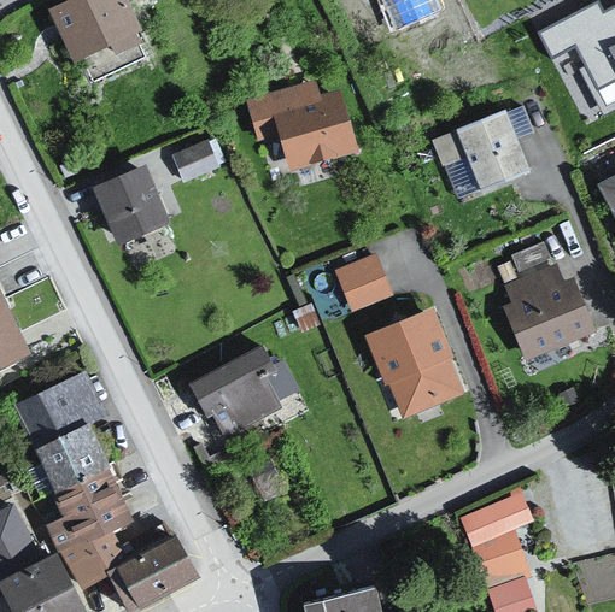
[(63,0),(45,9),(71,63),(105,43),(112,54),(136,47),(132,36),(134,25),(121,0),(63,0)]
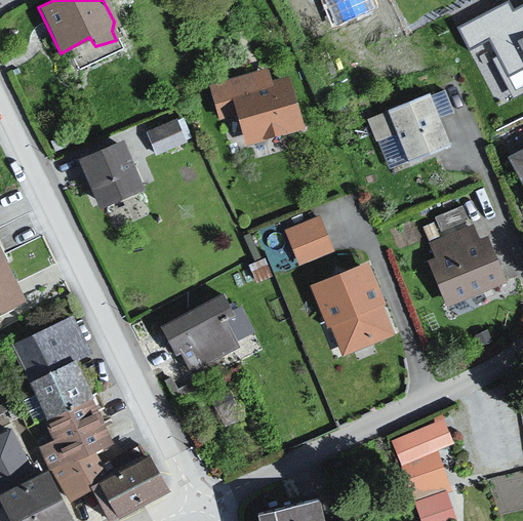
[(448,0),(499,94),(522,82),(522,0),(448,0)]
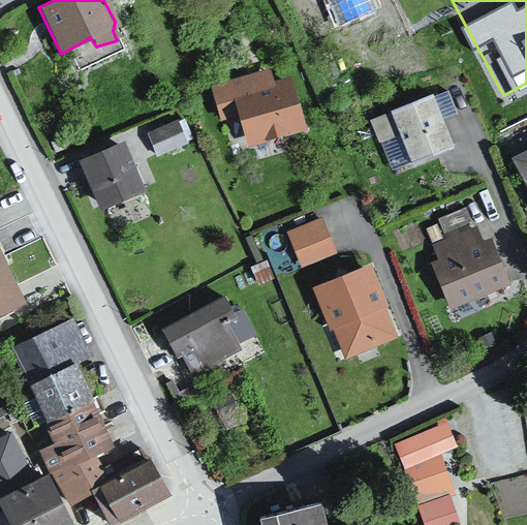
[(231,118),(245,146),(309,133),(296,84),(275,84),(272,70),(213,85),(219,119),(231,118)]
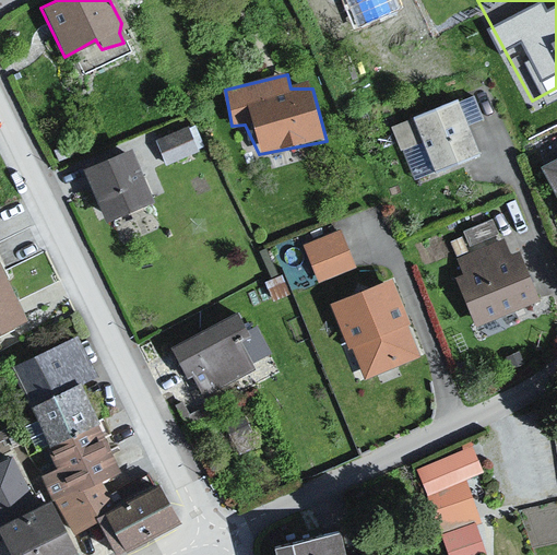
[(458,98),(389,127),(418,182),(482,155),(458,98)]
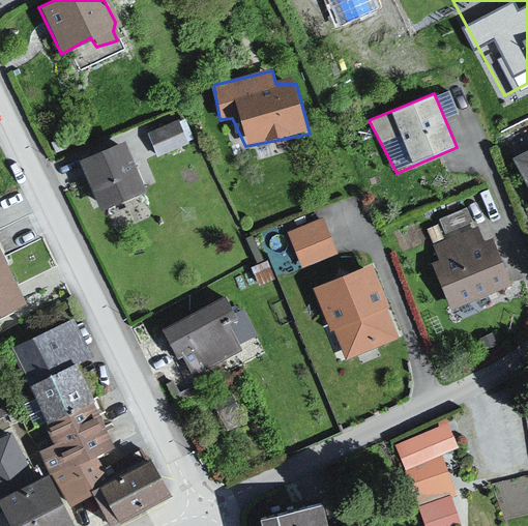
[(162,147),(197,130),(184,106),(150,123),(162,147)]
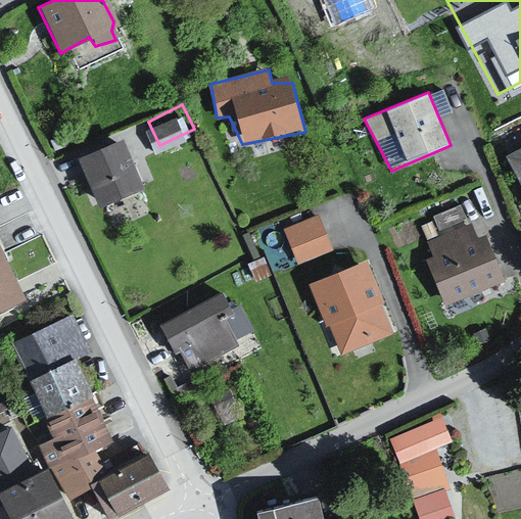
[(141,189),(120,141),(78,159),(99,207),(141,189)]
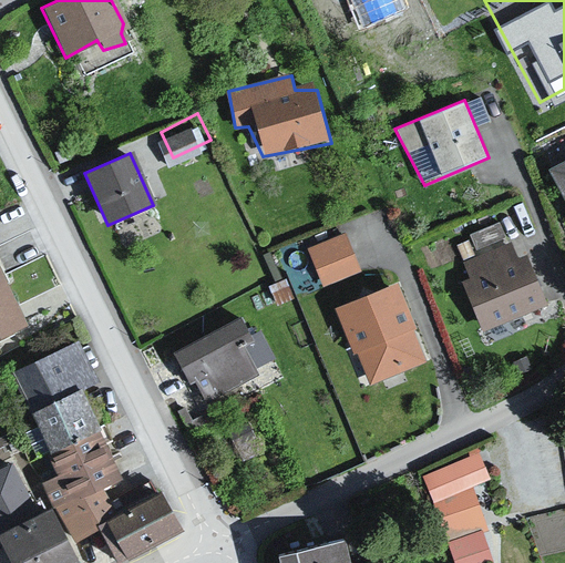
[(564,161),(548,170),(564,202),(564,161)]
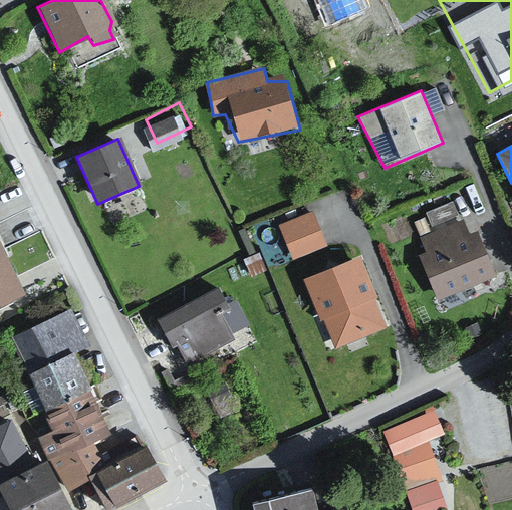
[(423,236),(420,257),(437,299),(493,280),(497,274),(477,230),(459,219),(455,201),(416,221),(423,236)]
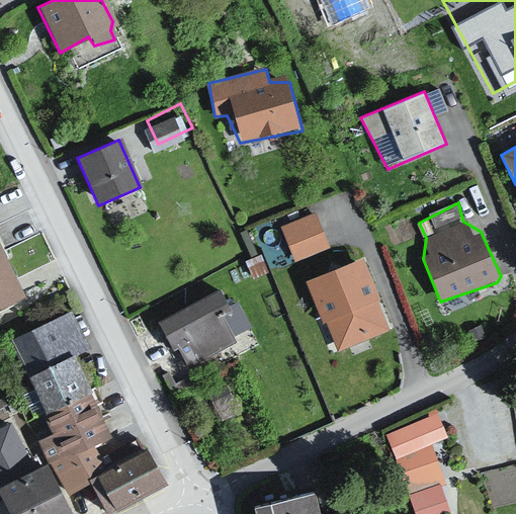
[(314,212),(281,226),(296,262),(329,248),(314,212)]
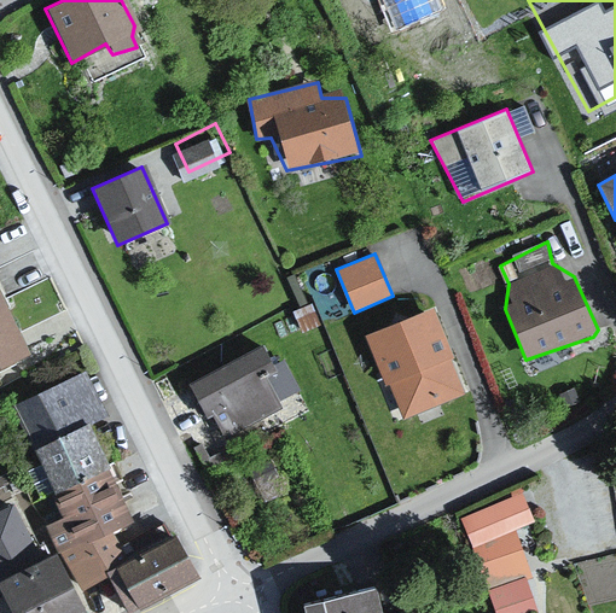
[(0,367),(25,355),(0,299),(0,367)]
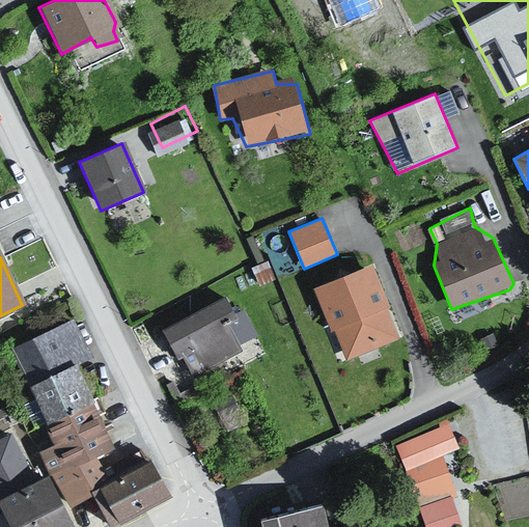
[(372,267),(313,288),(328,334),(337,332),(349,360),(401,337),(372,267)]
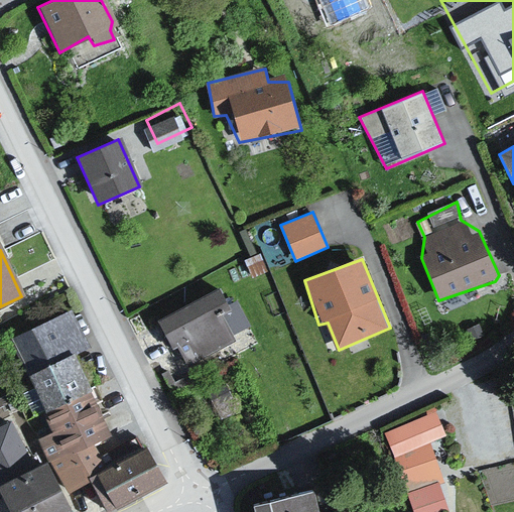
[(219,286),(155,322),(161,333),(158,336),(168,349),(178,351),(187,365),(233,342),(235,333),(250,326),(234,298),(226,302),(219,286)]
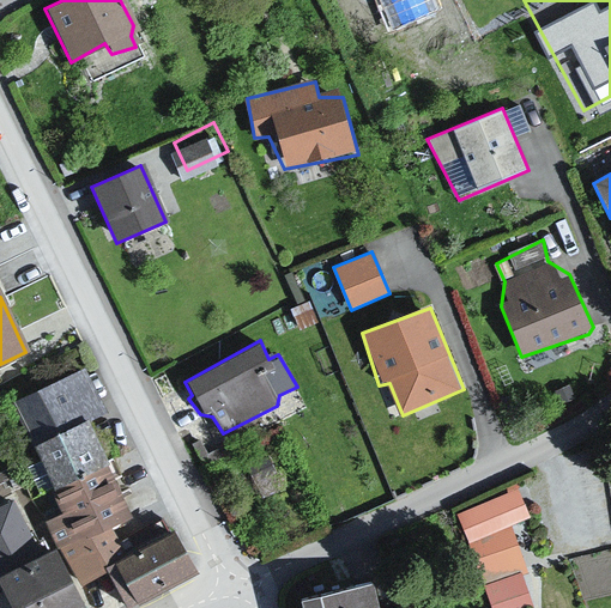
[(85,368),(12,401),(31,447),(84,425),(106,412),(85,368)]
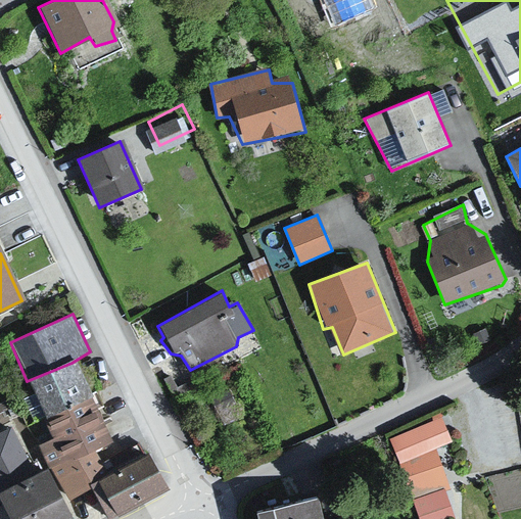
[(72,363),(27,381),(49,437),(37,444),(62,498),(84,489),(88,483),(89,476),(100,469),(92,447),(111,440),(72,363)]
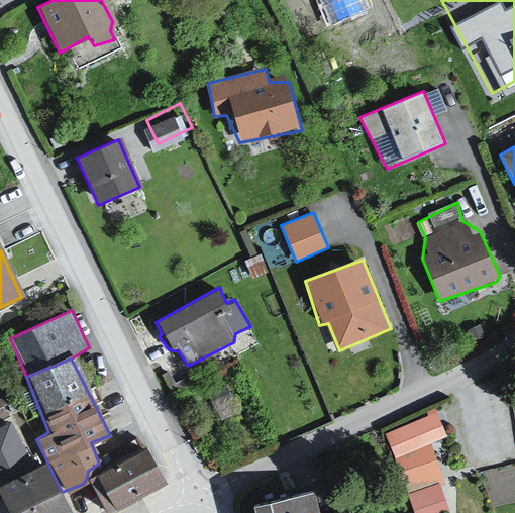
[(443,402),(389,419),(414,502),(454,490),(436,433),(452,429),(443,402)]
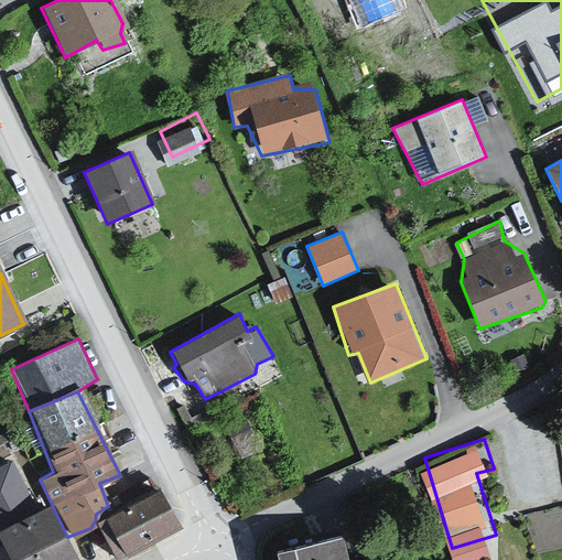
[(0,507),(42,491),(24,450),(0,460),(0,507)]
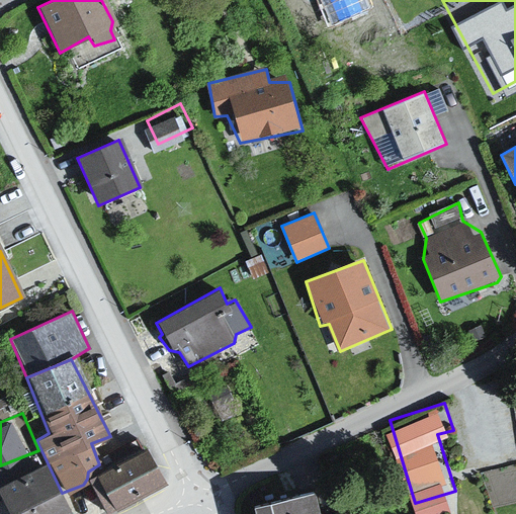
[(162,485),(140,441),(102,457),(99,464),(88,472),(87,479),(83,485),(87,497),(99,502),(106,513),(162,485)]
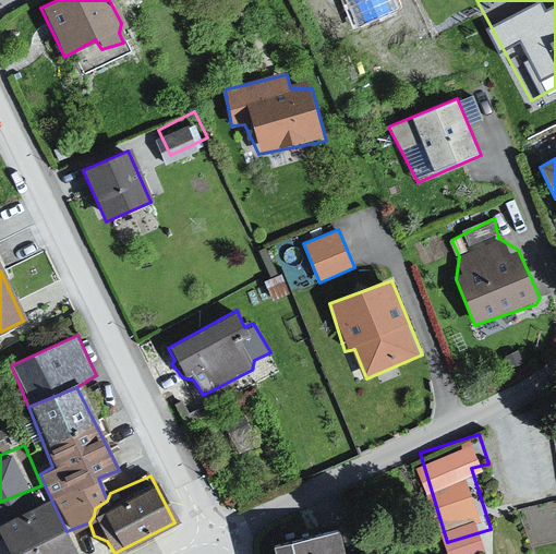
[(69,553),(43,496),(0,517),(0,541),(5,553),(69,553)]
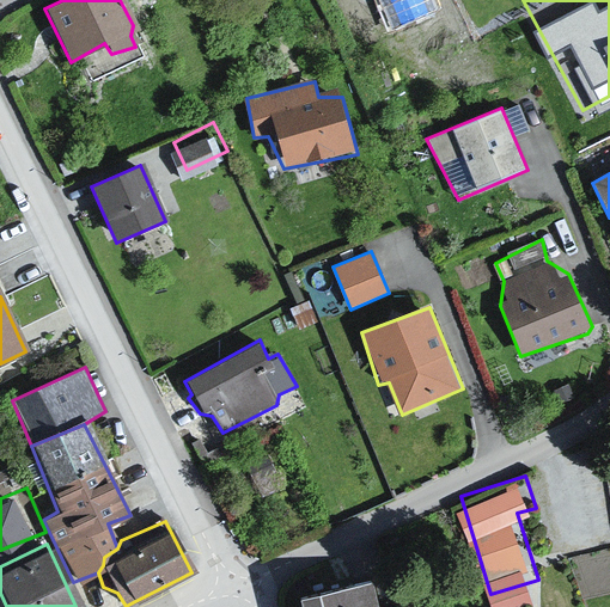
[(368,583),(288,601),(290,606),(371,606),(372,606),(368,583)]
